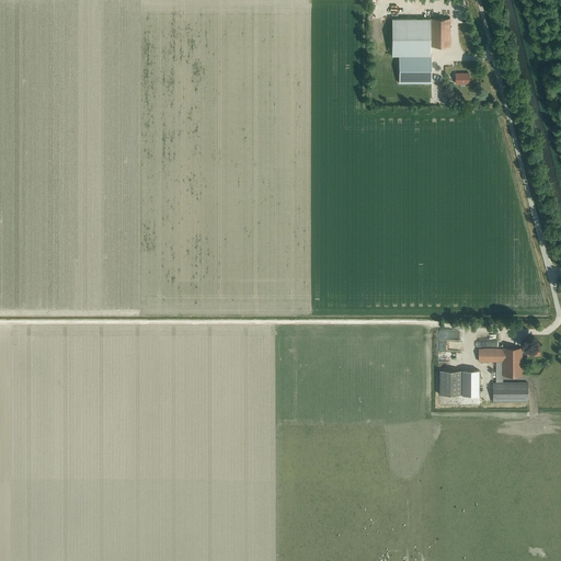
[(431,19),(392,19),(392,56),(399,56),(431,56),(431,46),(431,19)]
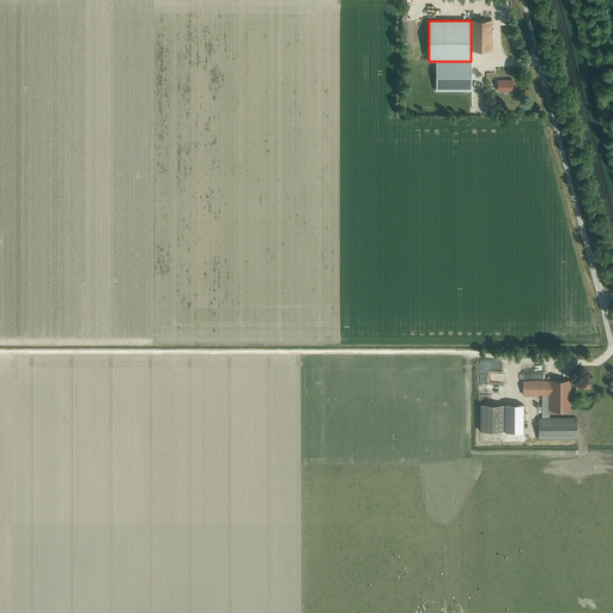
[(491,20),(471,20),(471,50),(491,50),(491,20)]
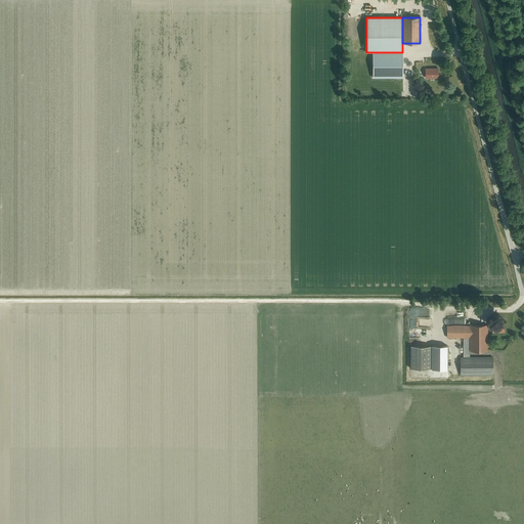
[(402,78),(402,52),(373,52),(373,78),(402,78)]
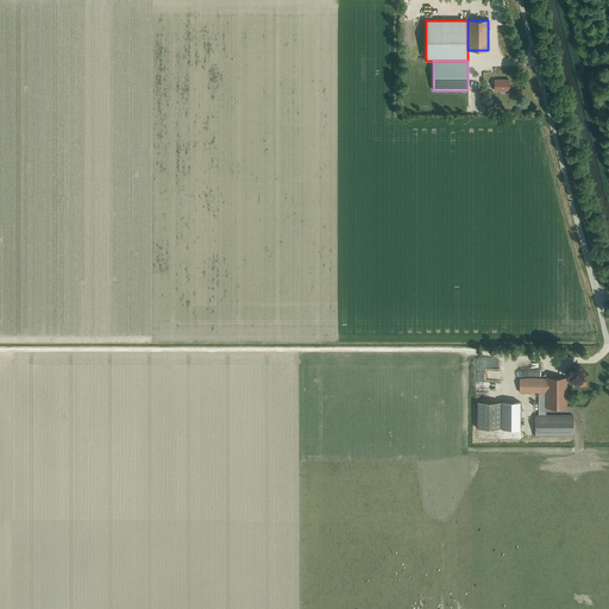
[(498,87),(494,87),(494,98),(509,98),(509,87),(508,87),(508,82),(498,82),(498,87)]
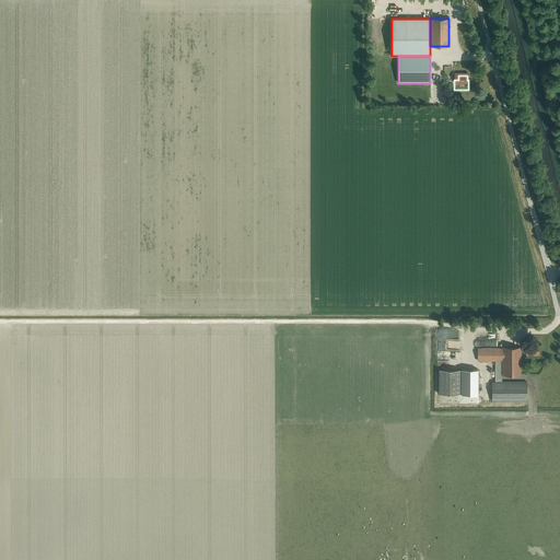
[(526,348),(521,348),(521,351),(526,351),(526,354),(539,354),(539,345),(526,345),(526,348)]
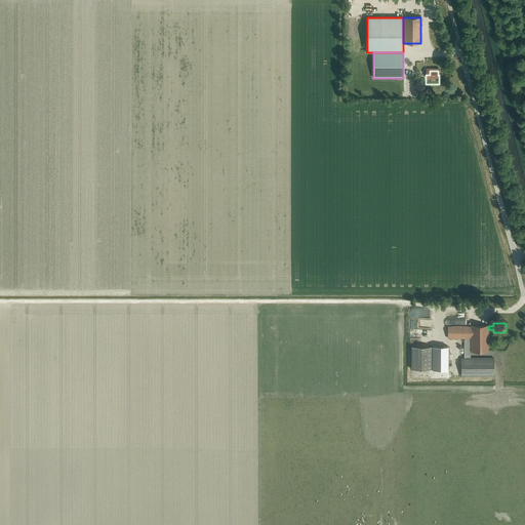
[(488,351),(488,329),(488,326),(488,325),(471,325),(471,326),(448,326),(448,338),(463,338),(463,358),(461,358),(461,375),(493,375),(493,358),(471,358),(471,351),(488,351)]
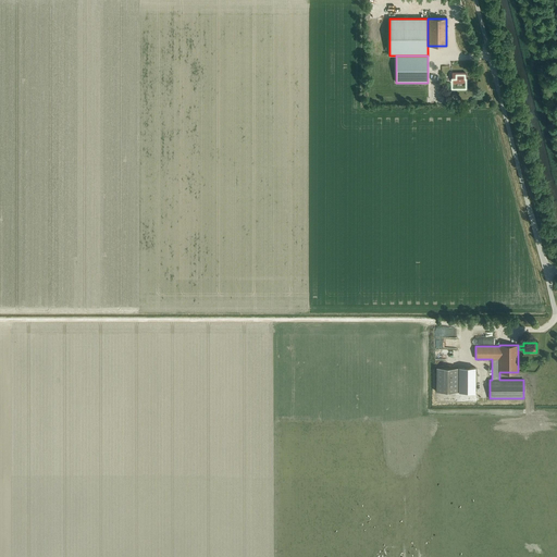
[(458,368),(436,368),(436,392),(458,392),(458,368)]
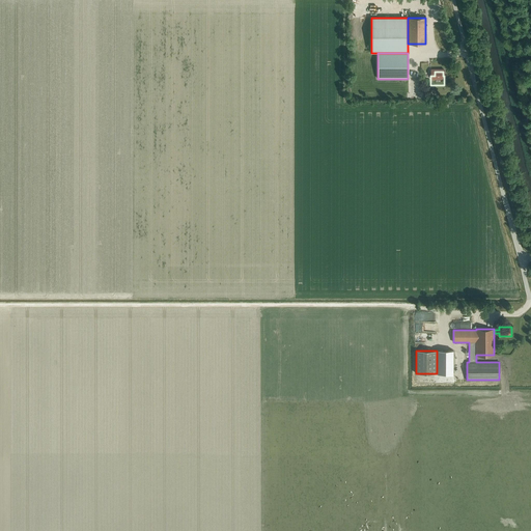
[(453,351),(438,351),(438,373),(453,373),(453,351)]
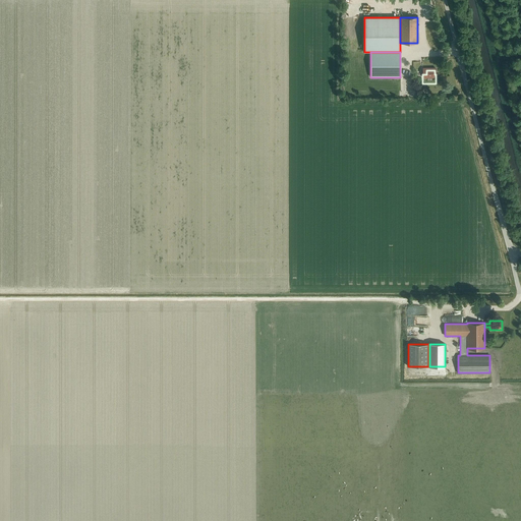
All buildings are outlined.
